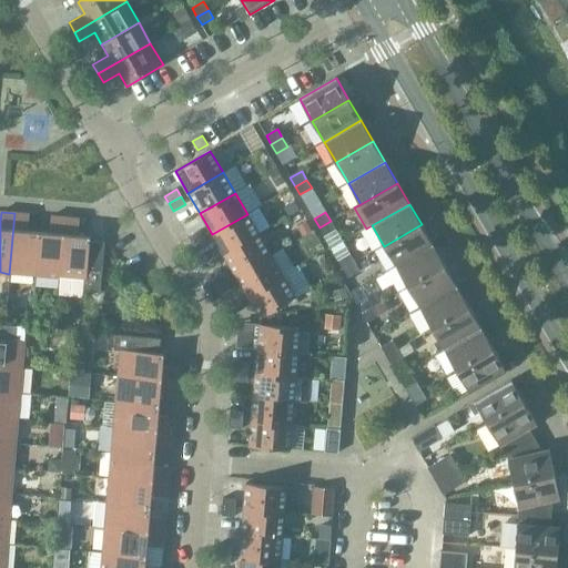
[(9,274),(34,276),(39,232),(28,231),(29,214),(14,213),(9,274)]
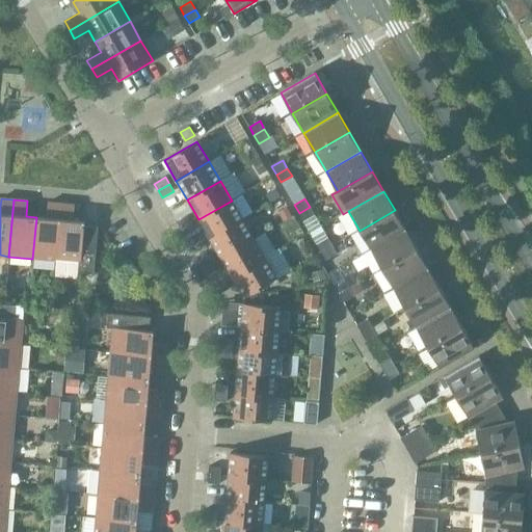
[(198,219),(210,239),(242,219),(232,201),(198,219)]
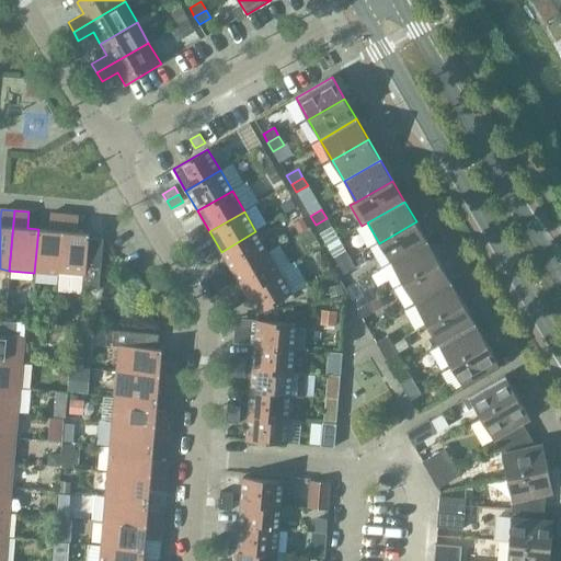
[(34,273),(59,275),(65,215),(50,214),(49,230),(38,229),(34,273)]
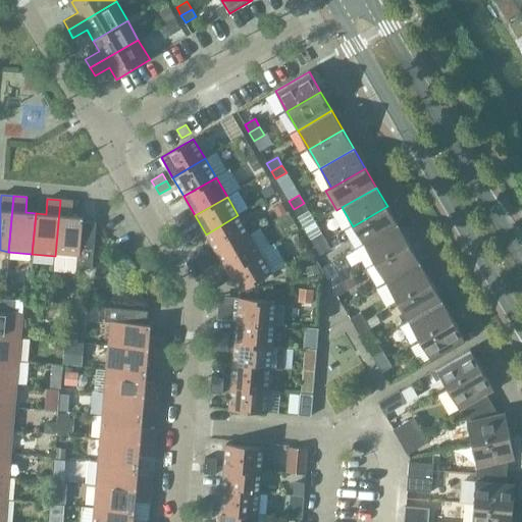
[(55,256),(54,266),(92,269),(96,223),(83,222),(83,218),(71,217),(73,201),(60,200),(55,256)]
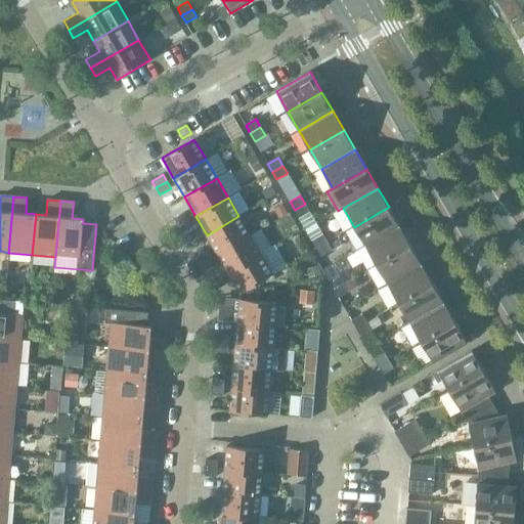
[(305,204),(295,210),(299,218),(310,212),(305,204)]
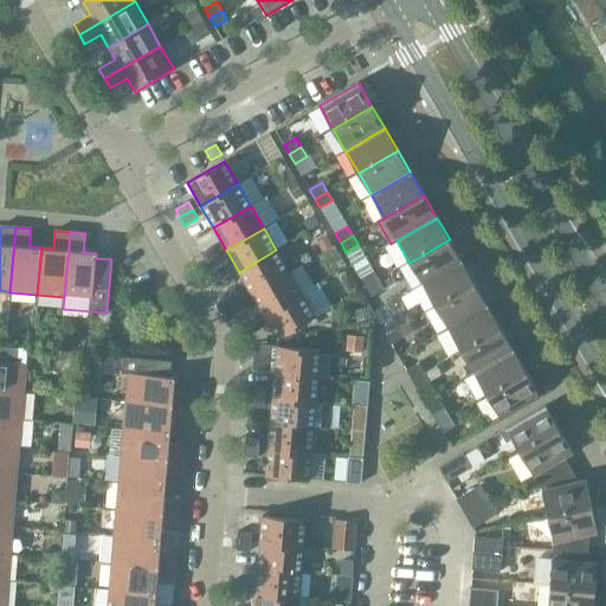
[(410,263),(423,284),(462,262),(450,239),(410,263)]
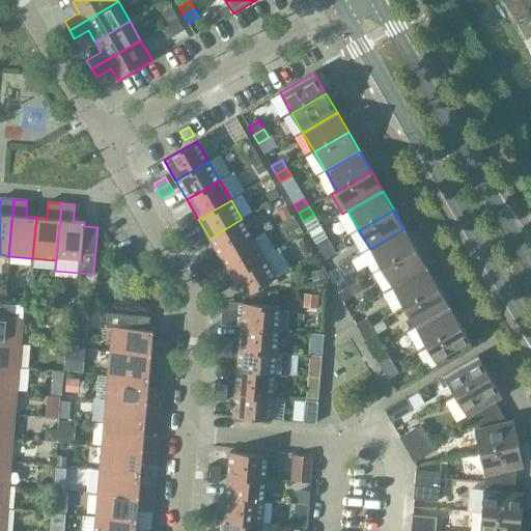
[(176,222),(180,229),(191,223),(187,216),(176,222)]
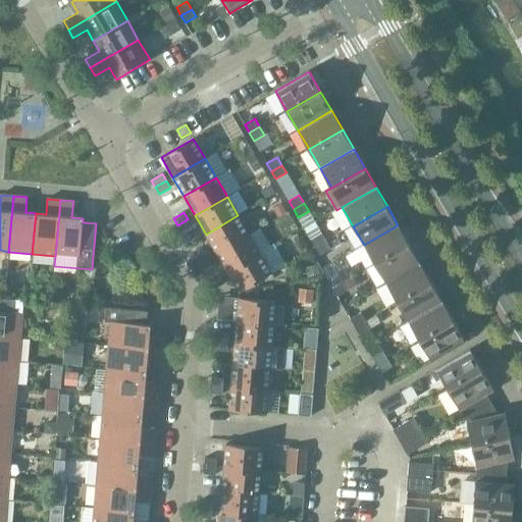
[(249,235),(238,215),(206,235),(216,253),(249,235)]
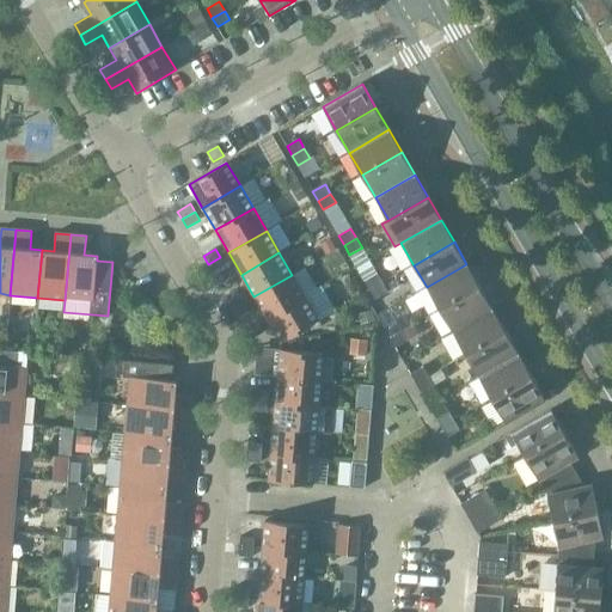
[(220,257),(208,264),(213,273),(225,265),(220,257)]
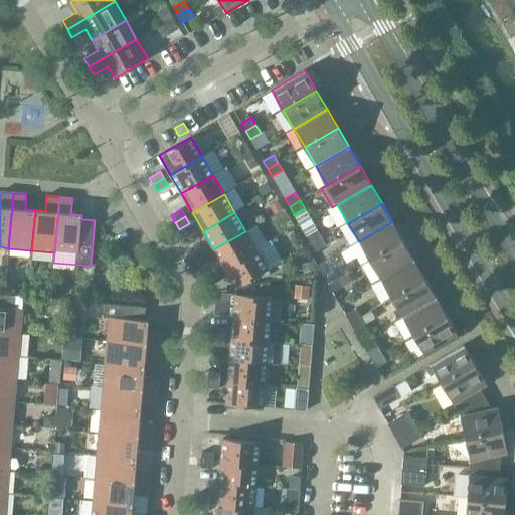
[(359,241),(370,261),(403,241),(392,222),(359,241)]
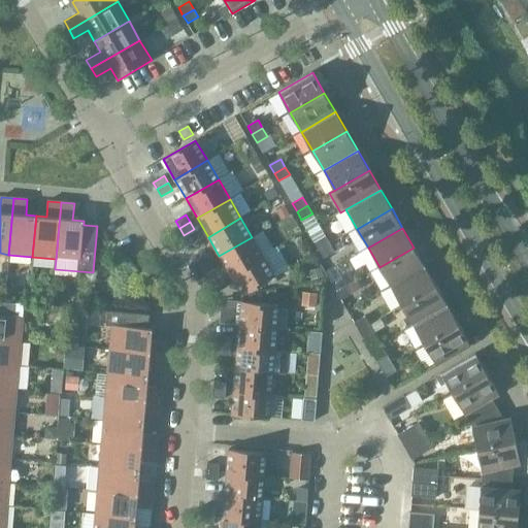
[(314,240),(319,250),(329,243),(324,234),(314,240)]
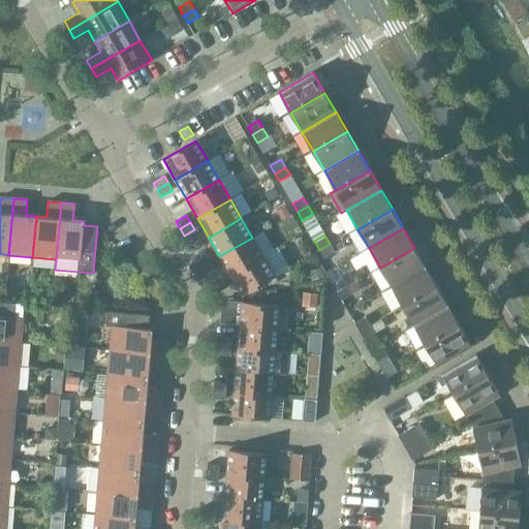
[(219,256),(230,276),(263,257),(252,238),(219,256)]
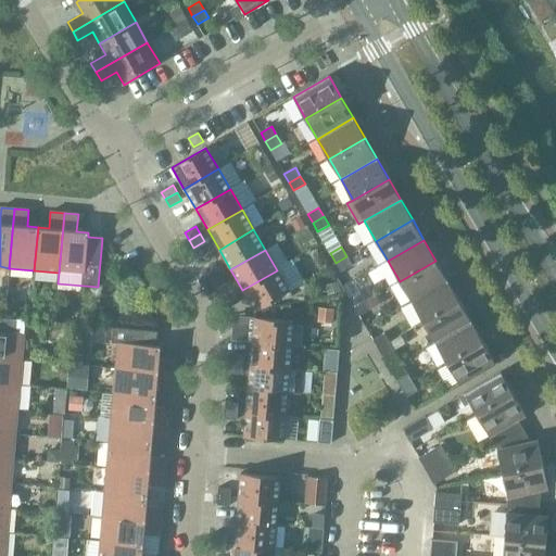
[(346,256),(336,263),(341,272),(352,265),(346,256)]
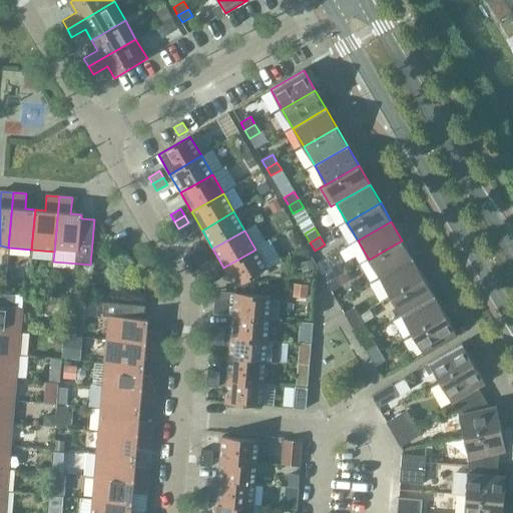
[(369,260),(380,279),(413,260),(402,240),(369,260)]
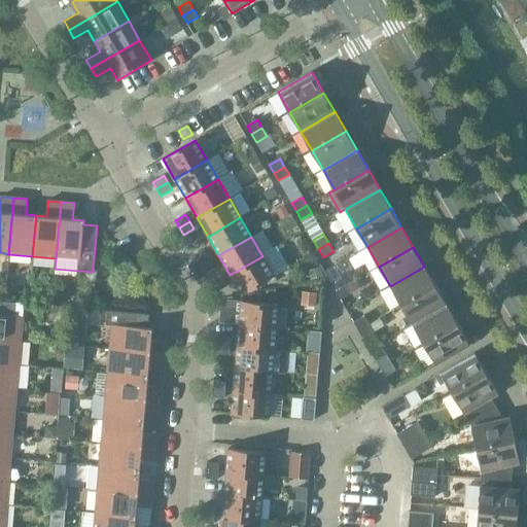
[(198,258),(202,266),(212,259),(208,252),(198,258)]
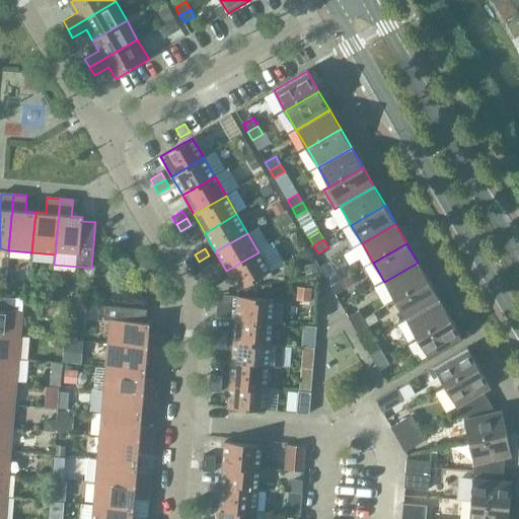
[(258,252),(226,271),(238,291),(270,272),(258,252)]
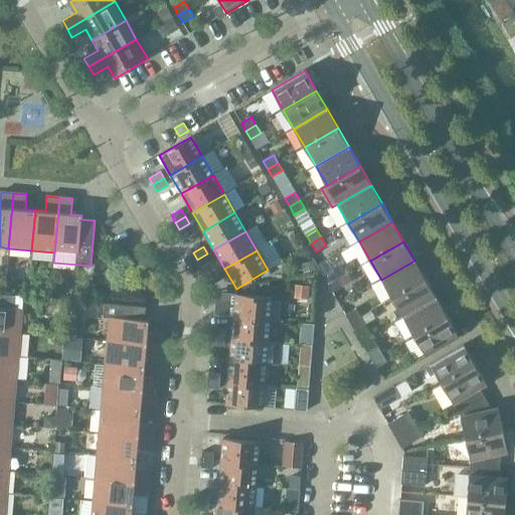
[(207,253),(197,260),(201,267),(211,261),(207,253)]
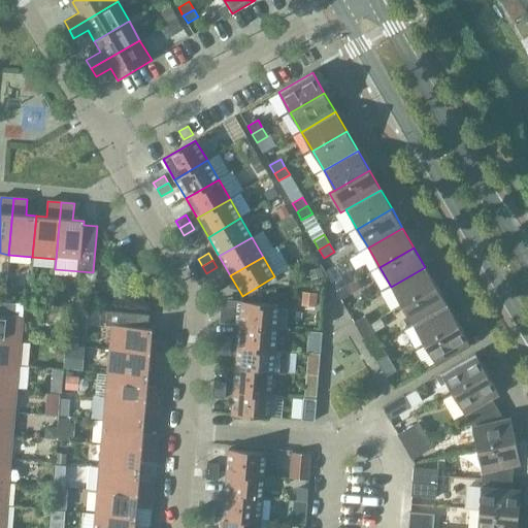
[(391,287),(402,306),(436,287),(425,267),(391,287)]
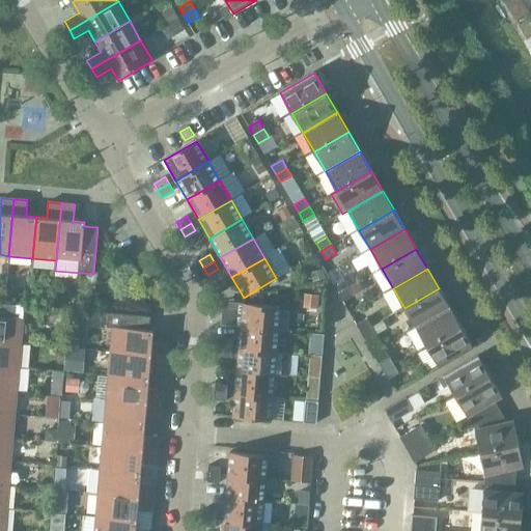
[(333,285),(338,294),(348,287),(344,279),(333,285)]
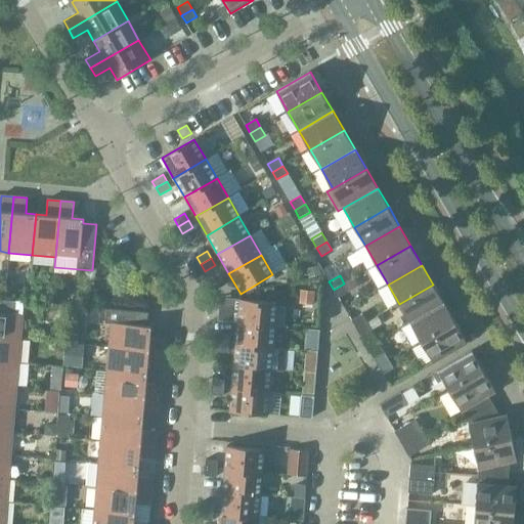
[(212,284),(216,291),(226,285),(222,277),(212,284)]
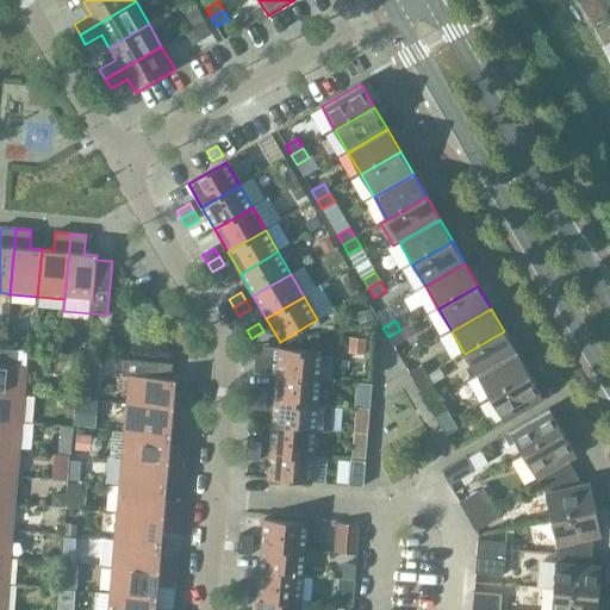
[(400,330),(388,337),(393,347),(406,340),(400,330)]
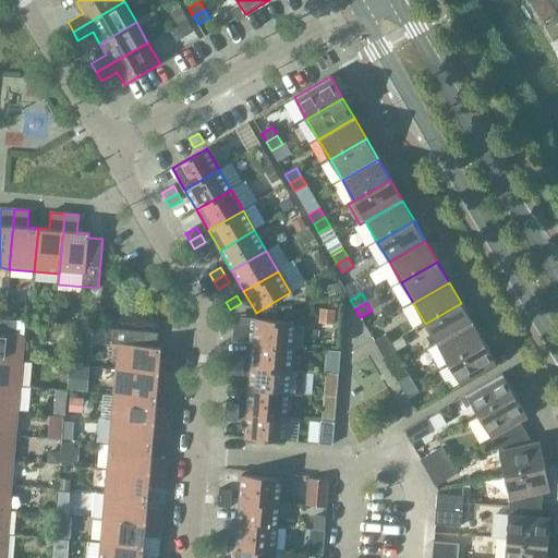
[(425,324),(437,344),(473,324),(461,303),(425,324)]
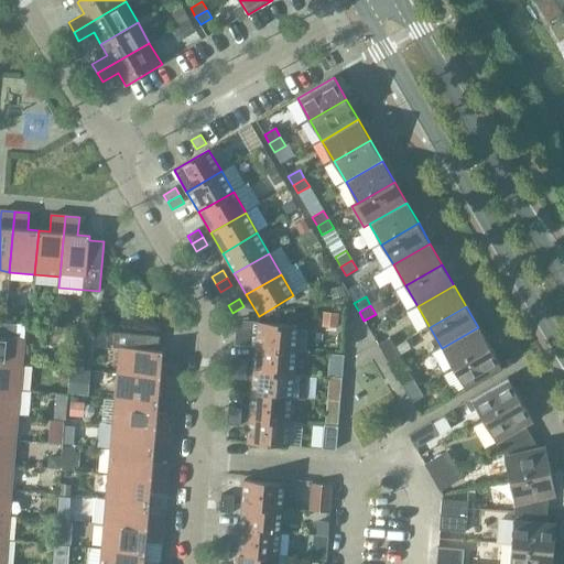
[(0,364),(23,366),(25,339),(14,338),(15,324),(0,322),(0,364)]
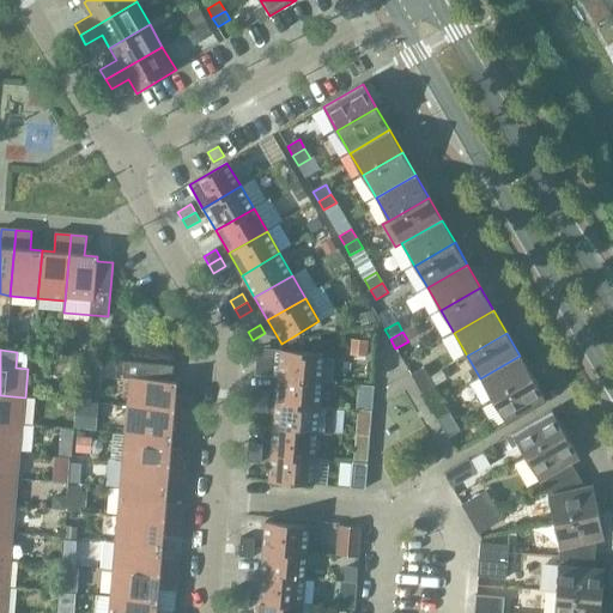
[(280,351),(278,377),(322,381),(325,354),(280,351)]
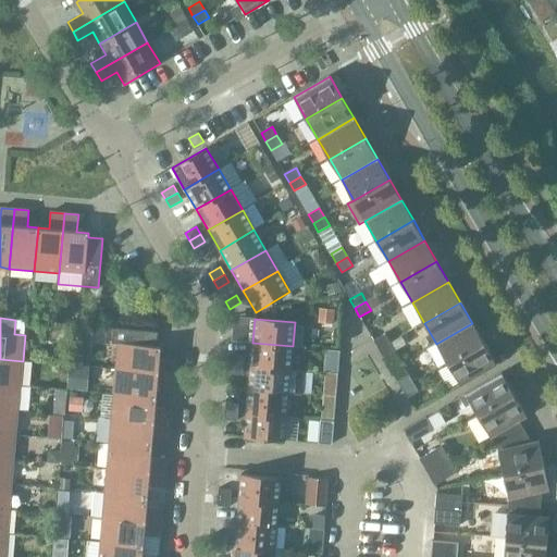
[(484,343),(472,323),(436,344),(447,363),(484,343)]
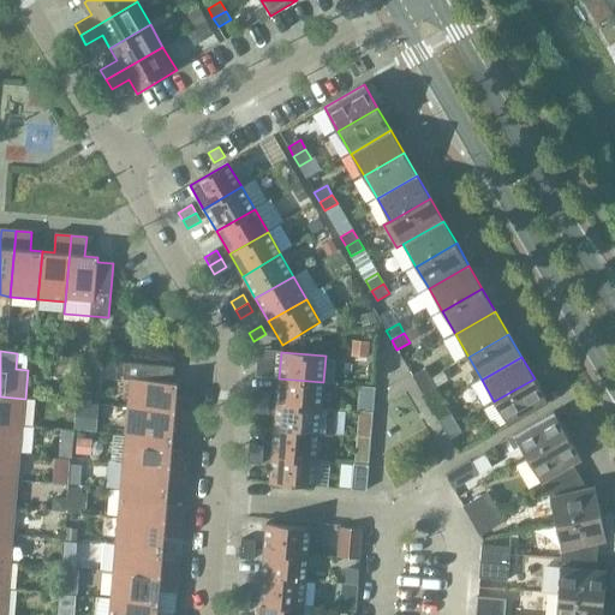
[(130,380),(127,407),(193,413),(195,398),(177,396),(178,383),(173,383),(174,368),(125,363),(124,378),(130,380)]
